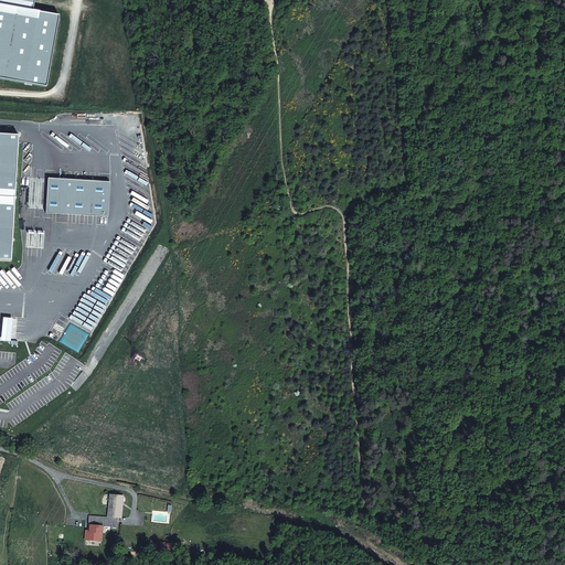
[(0,0),(0,78),(46,87),(60,16),(33,11),(34,0),(0,0)]
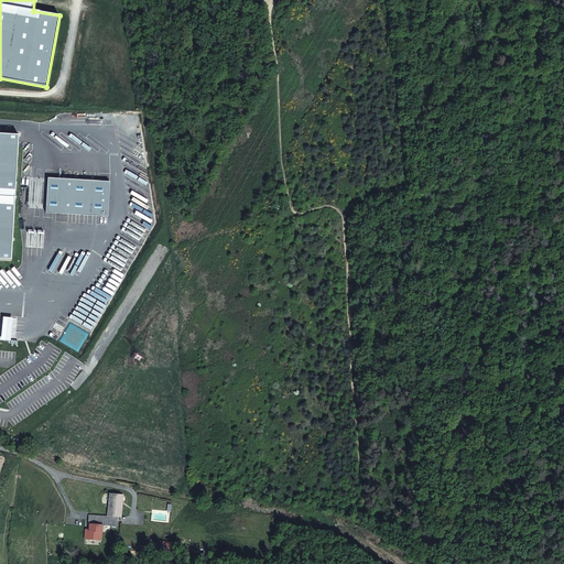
[(0,134),(0,259),(11,260),(18,136),(0,134)]
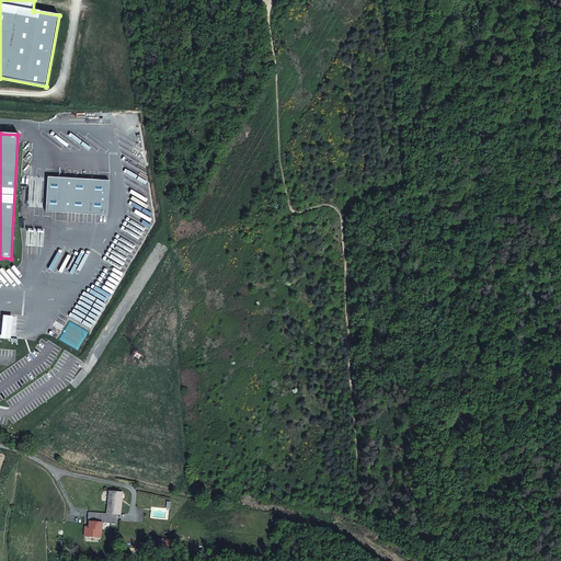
[(110,181),(47,178),(45,213),(107,216),(110,181)]
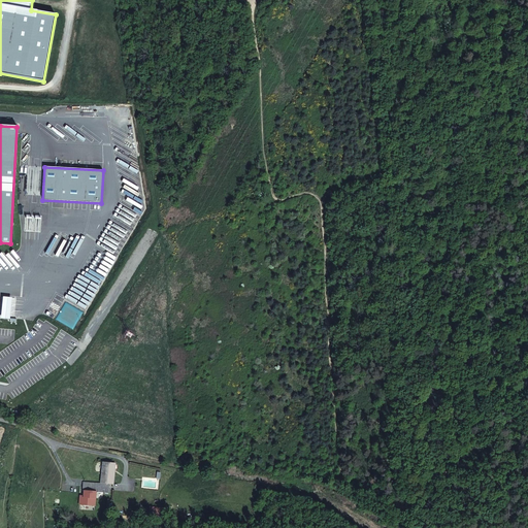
[(111,471),(112,464),(103,463),(101,483),(109,484),(112,484),(113,471),(111,471)]
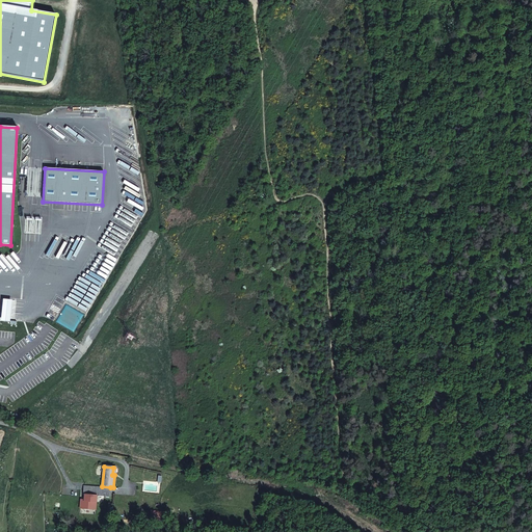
[(84,486),(83,495),(84,495),(84,501),(96,502),(97,496),(109,497),(110,487),(102,486),(102,488),(84,486)]
